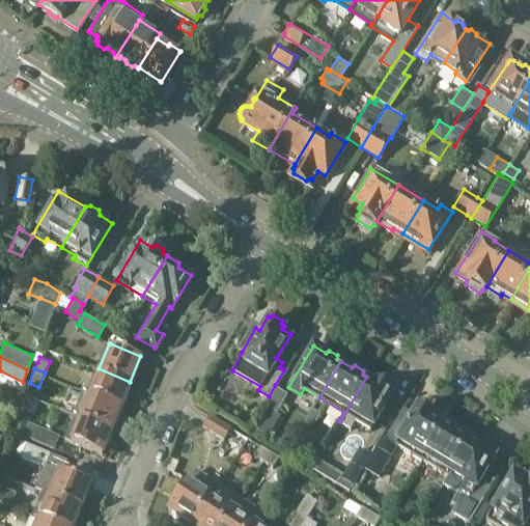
[(99,368),(89,392),(120,405),(130,382),(99,368)]
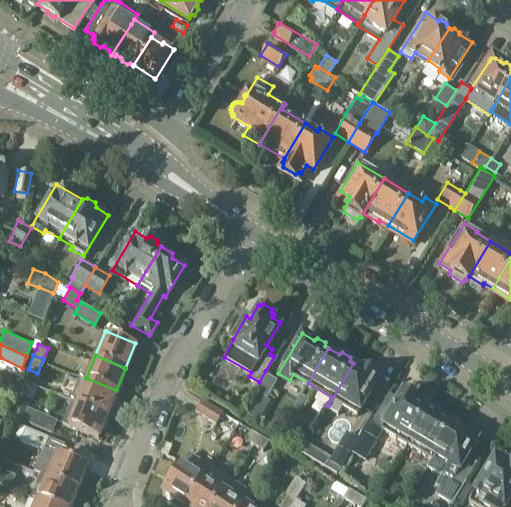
[(353,363),(328,406),(336,412),(341,403),(357,413),(378,376),(375,374),(376,373),(376,372),(375,371),(375,370),(374,368),(373,367),(372,366),(370,366),(368,366),(366,367),(365,367),(364,368),(362,367),(361,368),(353,363)]
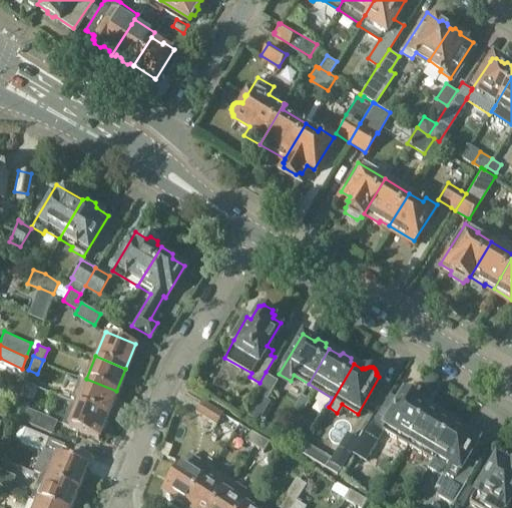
[(277,379),(266,372),(260,383),(254,391),(267,397),(277,379)]
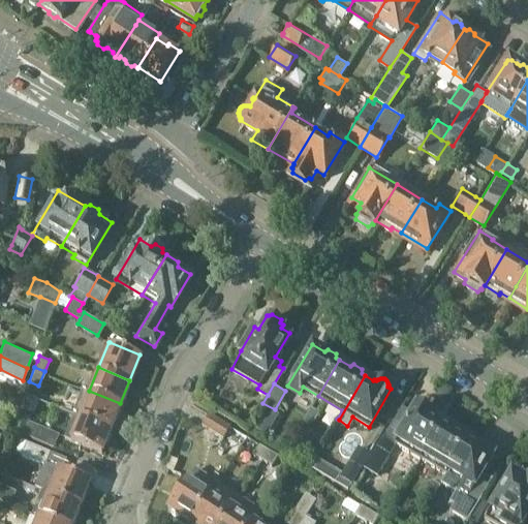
[(82,388),(72,411),(80,414),(110,427),(120,403),(89,391),(82,388)]
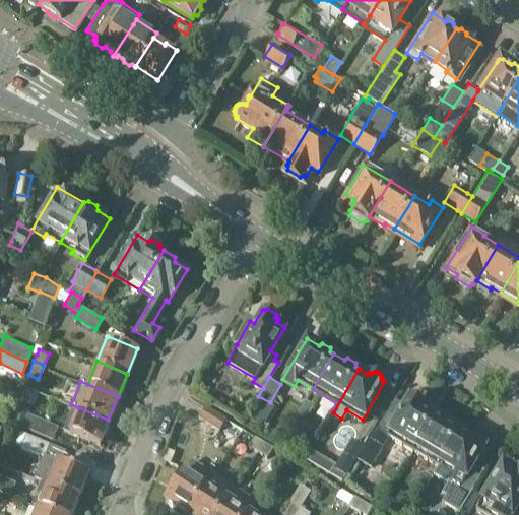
[(386,434),(413,450),(435,414),(424,408),(425,406),(423,405),(423,404),(423,402),(423,401),(422,399),(420,398),(419,397),(418,396),(416,396),(415,396),(413,396),(411,397),(410,398),(408,397),(386,434)]
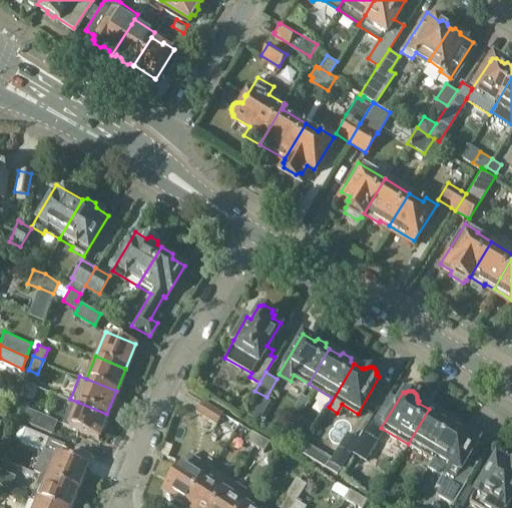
[(310,398),(301,393),(295,404),(304,409),(310,398)]
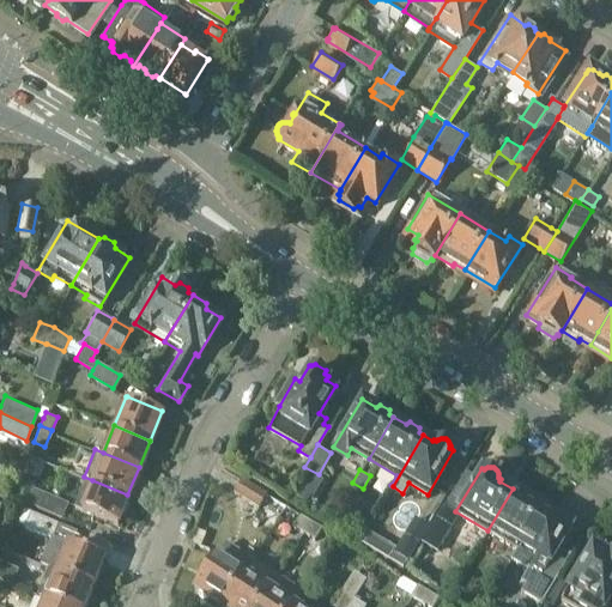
[(84,477),(72,504),(80,508),(116,522),(127,495),(92,480),(84,477)]
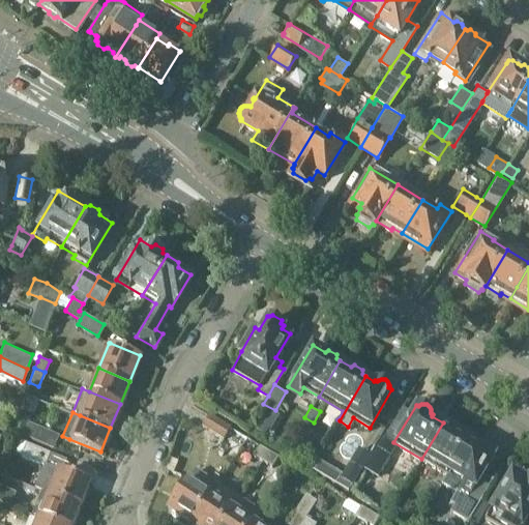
[(229,426),(208,412),(202,424),(223,436),(229,426)]
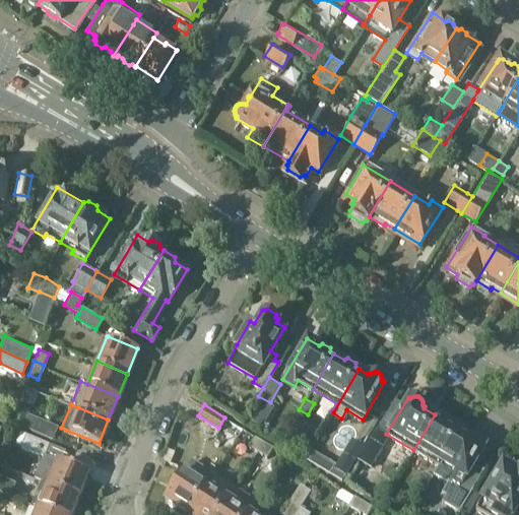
[(435,414),(413,450),(439,465),(460,430),(447,422),(447,417),(439,412),(435,414)]
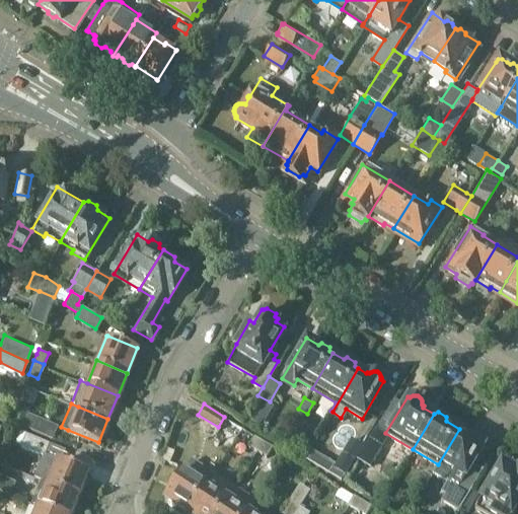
[(28,413),(24,425),(32,428),(37,417),(28,413)]
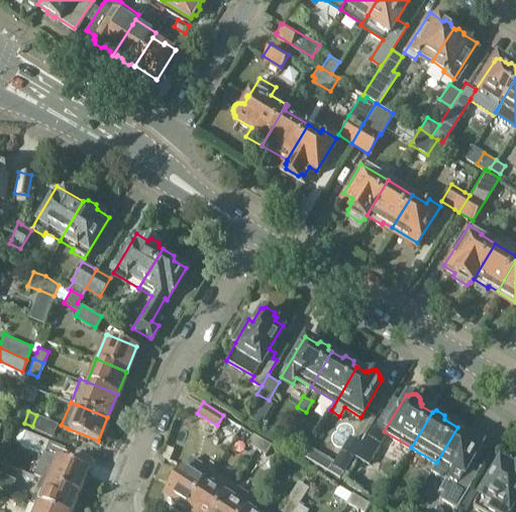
[(37,414),(36,415),(32,426),(53,435),(58,423),(37,414)]
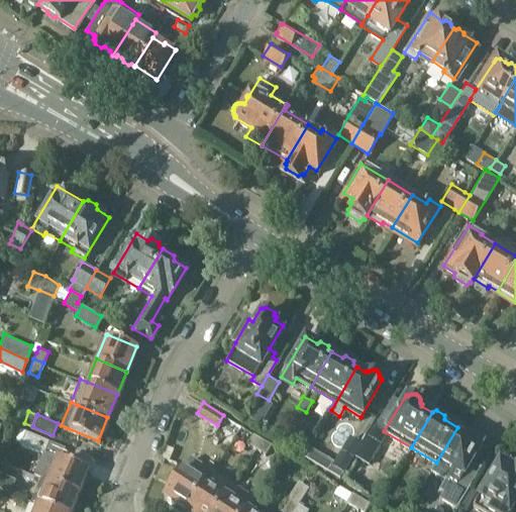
[(458,427),(457,427),(436,463),(431,471),(445,479),(440,489),(444,491),(440,498),(457,508),(482,466),(471,459),(478,448),(482,441),(470,433),(470,430),(461,425),(458,427)]
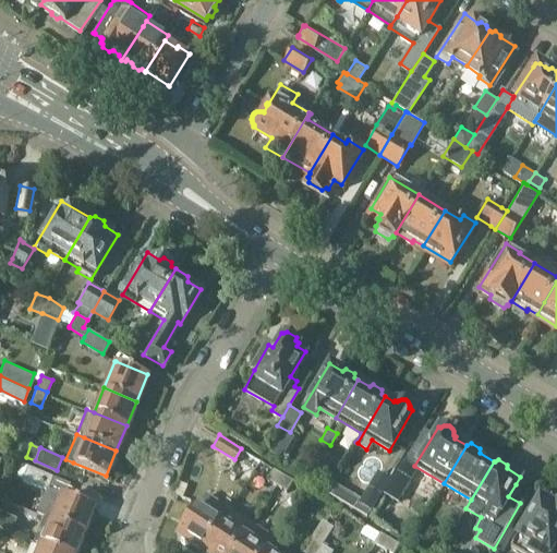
[(25,464),(20,477),(38,484),(47,488),(48,488),(52,490),(61,493),(62,494),(63,492),(68,481),(52,476),(25,464)]
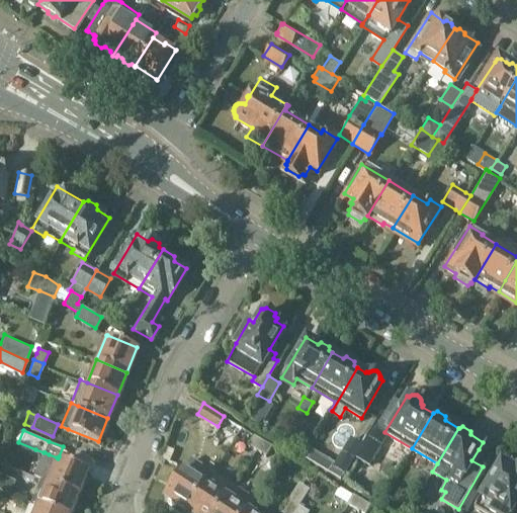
[(254,433),(248,443),(258,449),(264,439),(254,433)]
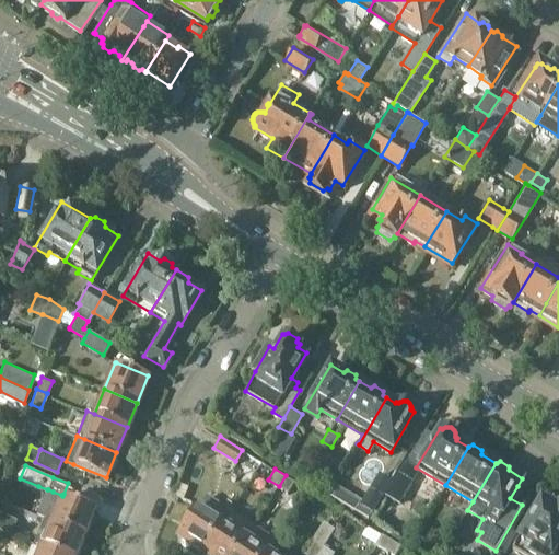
[(334,484),(333,486),(327,495),(368,518),(392,476),(380,470),(361,499),(334,484)]
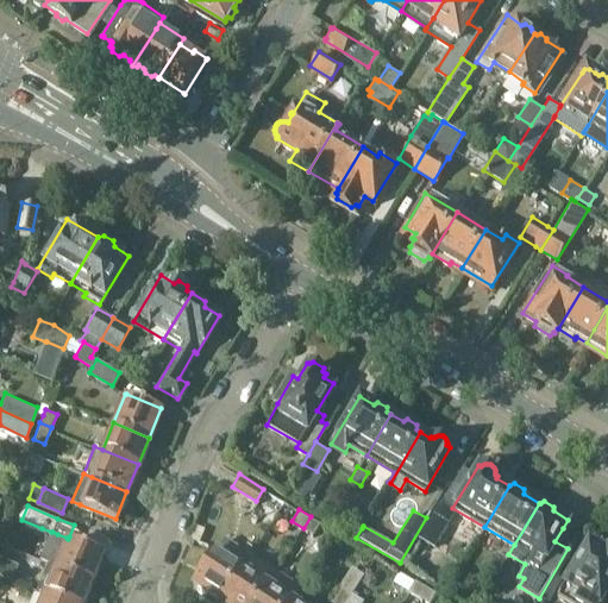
[(433,514),(420,536),(434,544),(446,522),(433,514)]
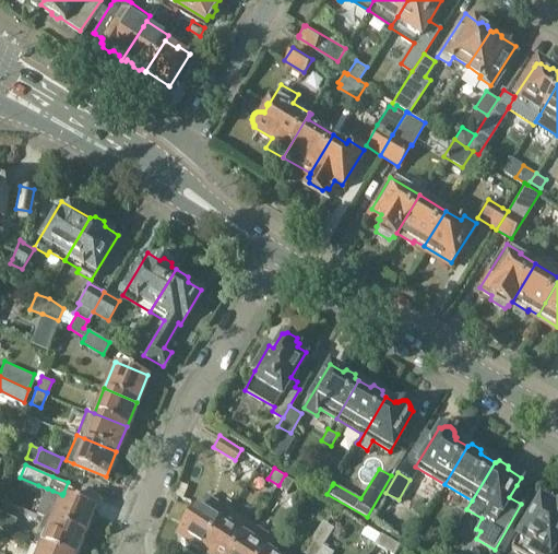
[(285,474),(279,485),(286,491),(287,490),(294,480),(285,474)]
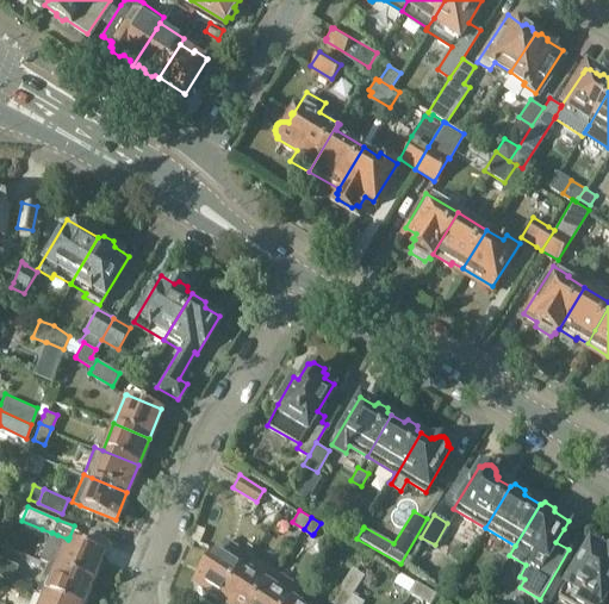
[(51,533),(41,560),(49,562),(56,566),(91,580),(103,553),(68,540),(67,539),(57,535),(53,533),(51,533)]
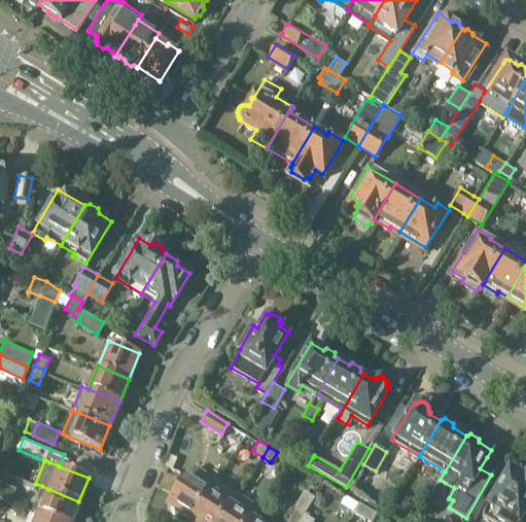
[(209,489),(215,480),(193,464),(166,506),(176,512),(174,515),(185,521),(186,521),(188,520),(209,489)]
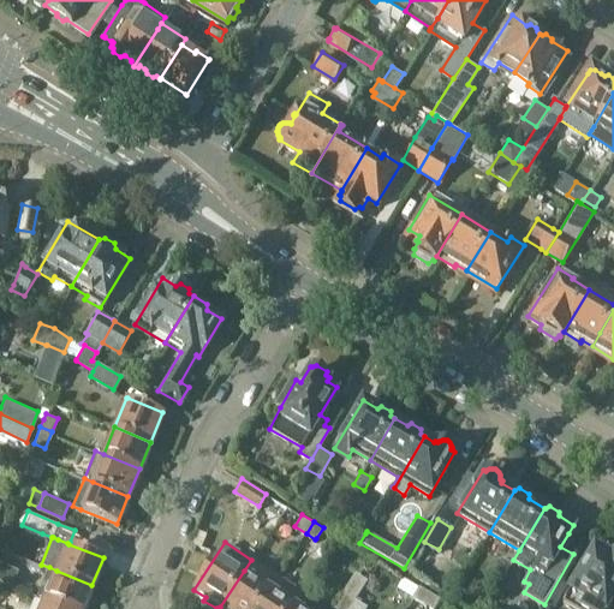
[(595,545),(565,596),(560,603),(571,608),(603,608),(613,593),(613,550),(612,556),(595,545)]
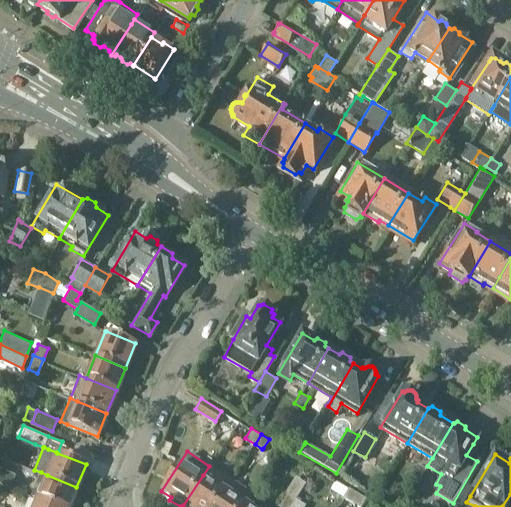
[(427,467),(418,462),(412,473),(420,478),(427,467)]
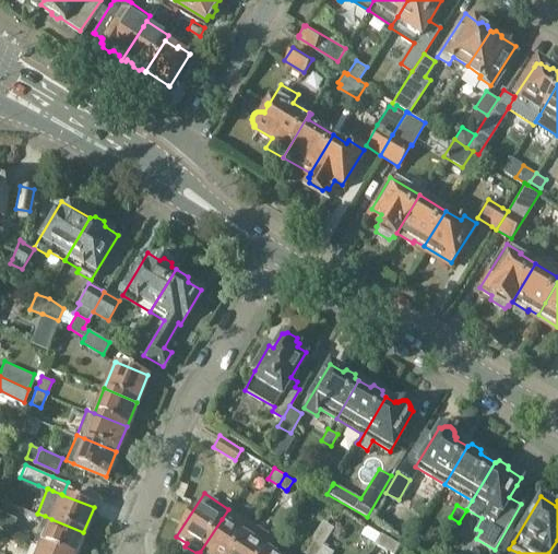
[(45,516),(34,541),(42,543),(66,553),(74,553),(83,532),(51,519),(45,516)]
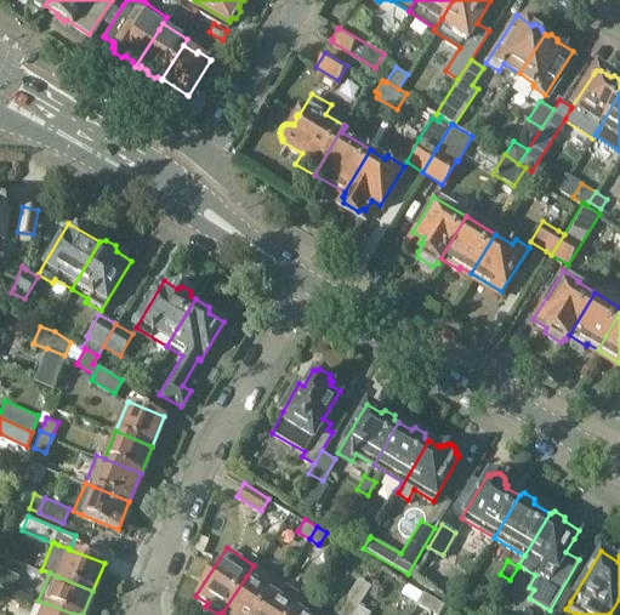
[(257,614),(272,594),(246,576),(222,613),(226,614),(257,614)]
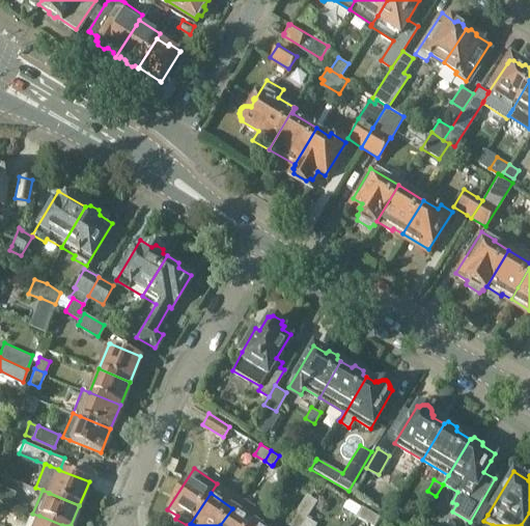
[(301,525),(307,517),(317,500),(307,494),(285,525),(301,525)]
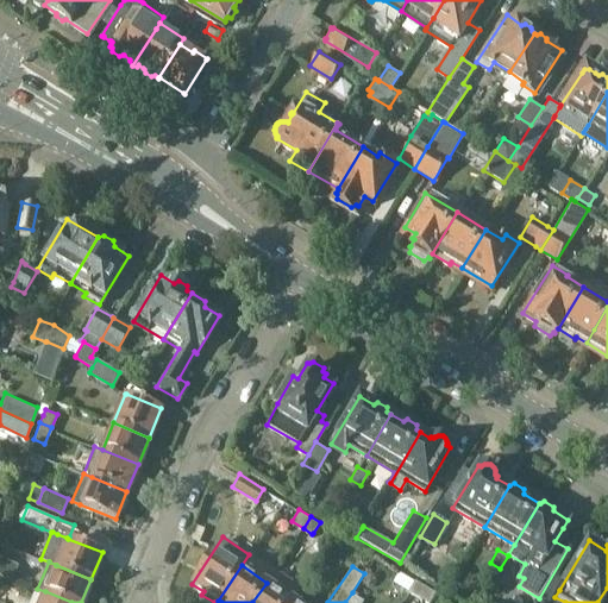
[(288,602),(292,598),(301,585),(276,570),(267,583),(252,602),(288,602)]
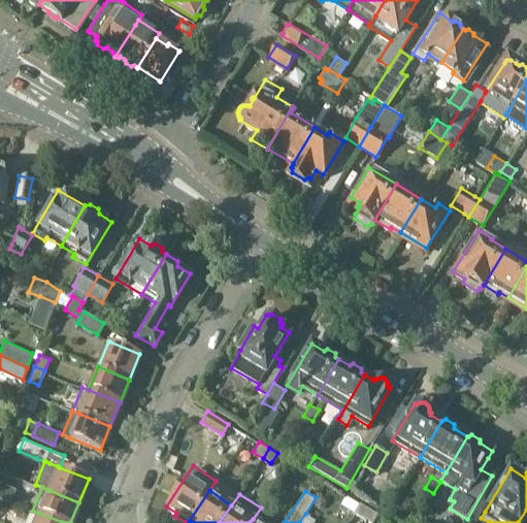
[(359,501),(354,511),(372,522),(377,513),(359,501)]
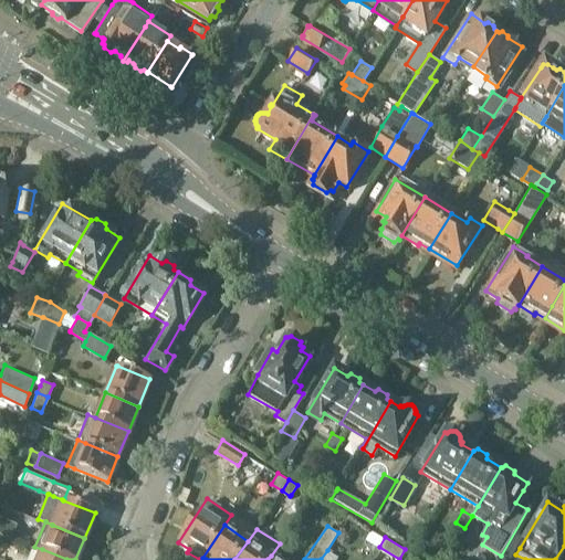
[(66,559),(42,549),(37,559),(66,559)]
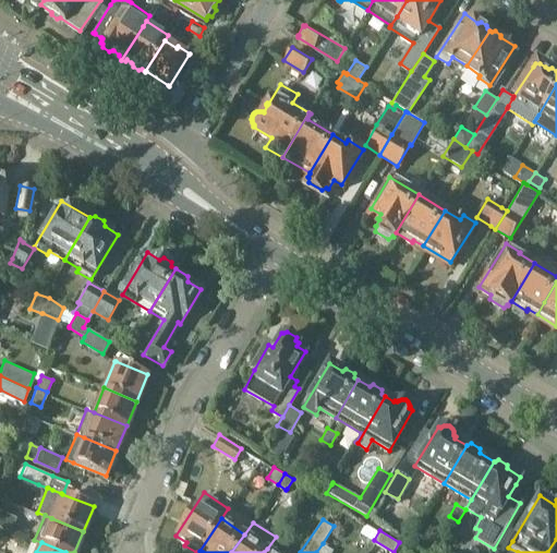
[(331,552),(334,551),(323,543),(316,552),(331,552)]
